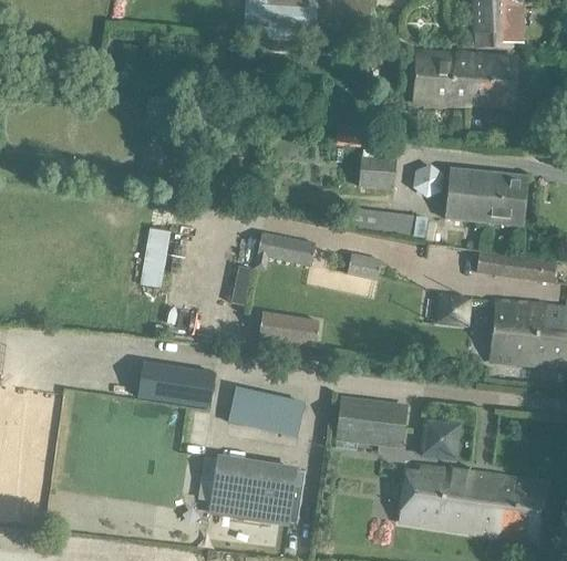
[(246,0),(245,34),(313,39),(315,0),(246,0)]
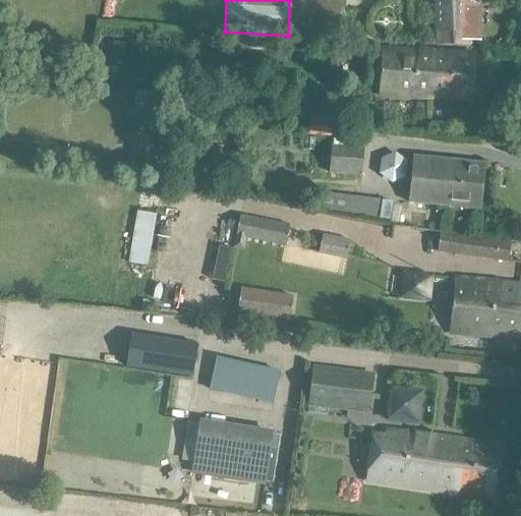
[(289,0),(288,36),(305,36),(307,0),(289,0)]
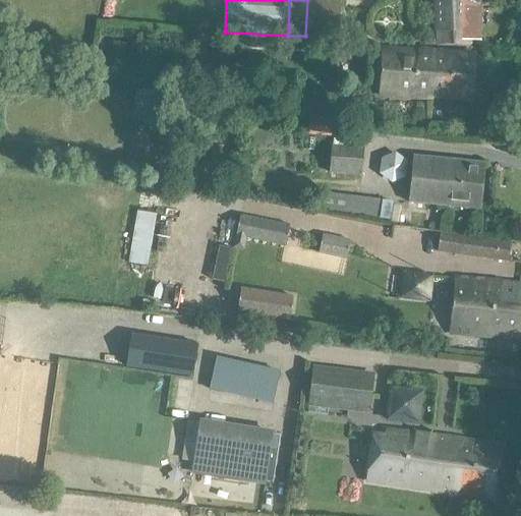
[(307,0),(305,36),(337,38),(339,0),(307,0)]
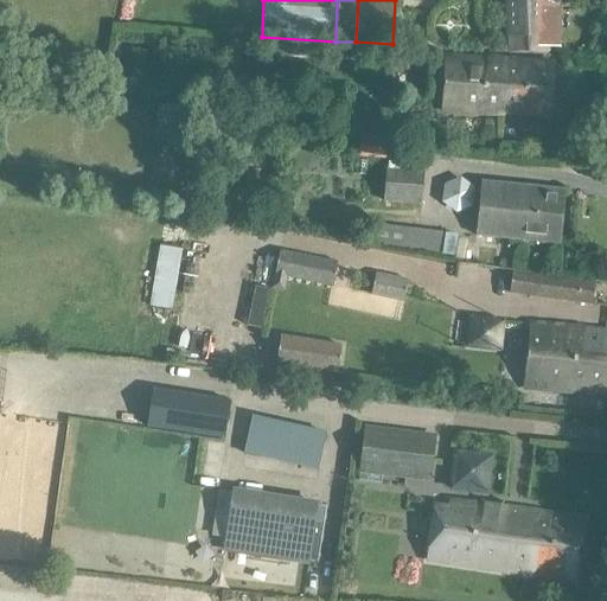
[(510,0),(511,44),(560,43),(558,0),(510,0)]
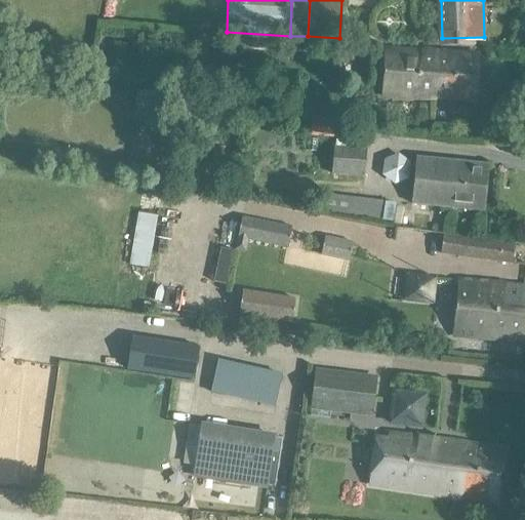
[(382,91),(434,94),(437,47),(386,45),(382,91)]
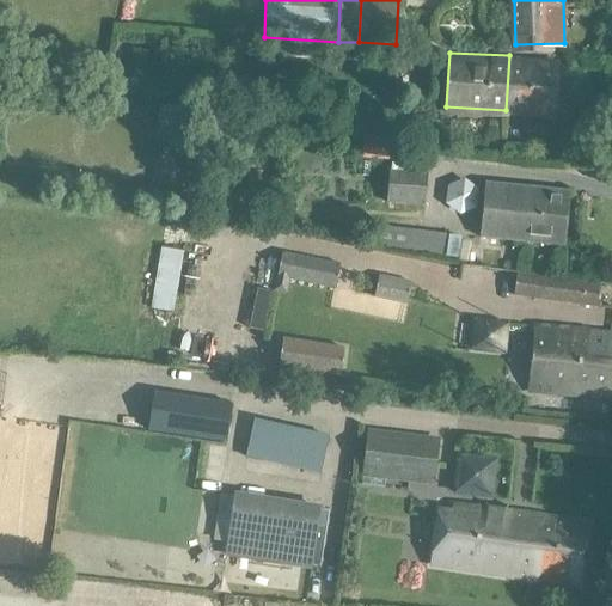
[(558,59),(509,55),(506,110),(555,114),(558,59)]
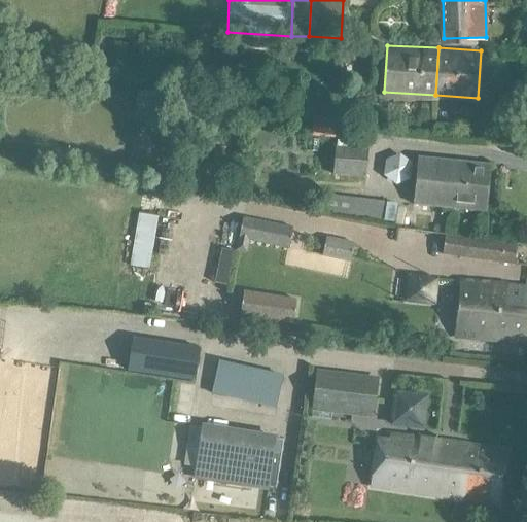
[(313,112),(312,132),(336,134),(338,114),(313,112)]
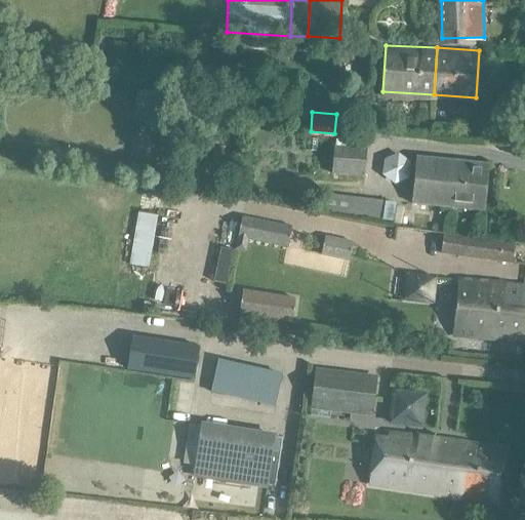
[(367,144),(334,142),(332,169),(365,171),(367,144)]
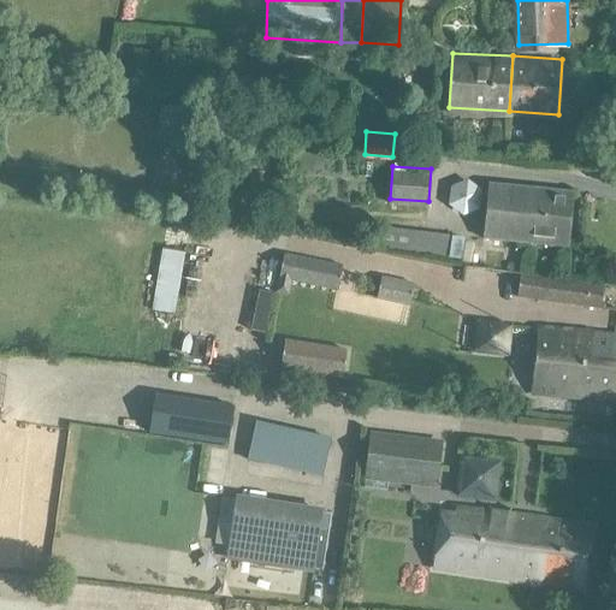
[(569,243),(574,188),(491,179),(485,234),(569,243)]
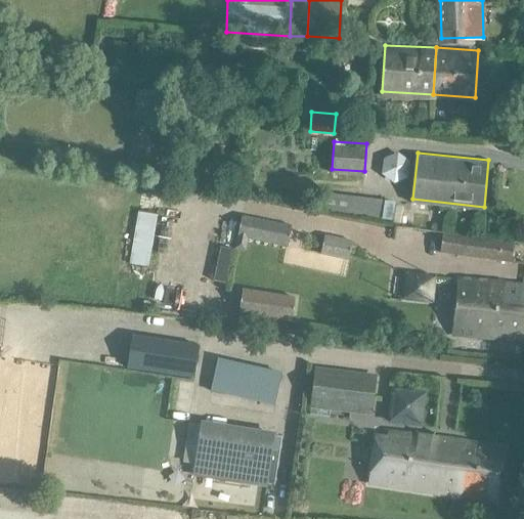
[(159,198),(140,195),(129,260),(148,263),(159,198)]
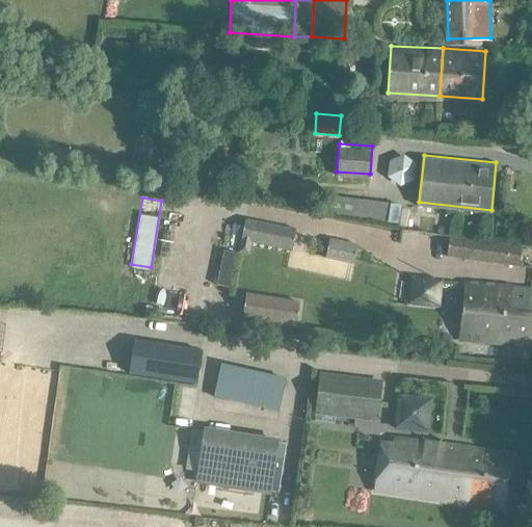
[(408,206),(401,205),(398,221),(406,222),(408,206)]
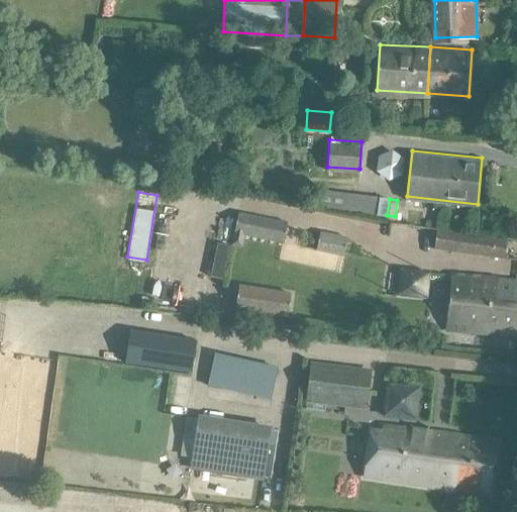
[(242,229),(286,236),(289,218),(231,208),(227,233),(241,235),(242,229)]
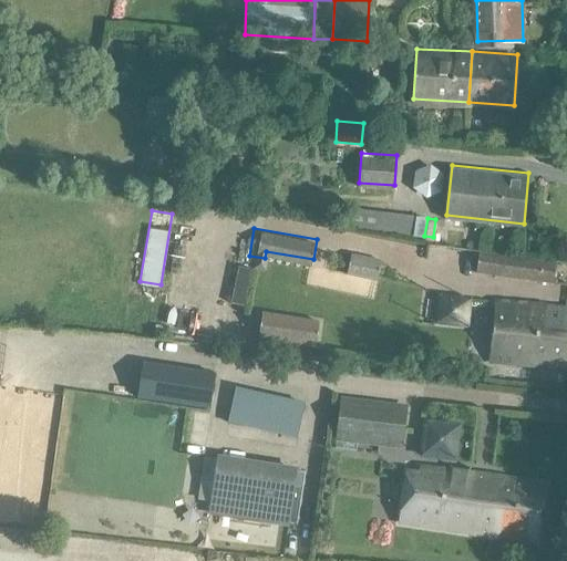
[(492,272),(495,251),(478,249),(472,248),(470,268),(492,272)]
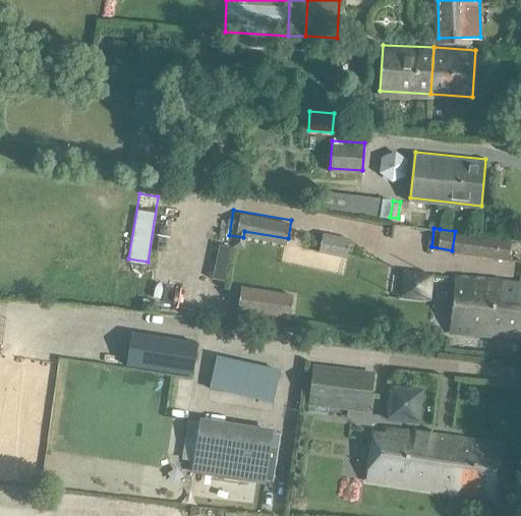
[(464,251),(466,232),(455,231),(453,250),(464,251)]
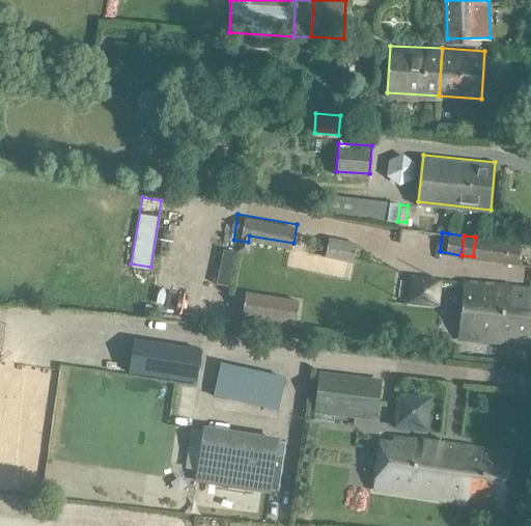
[(325,238),(323,254),(354,258),(356,242),(325,238)]
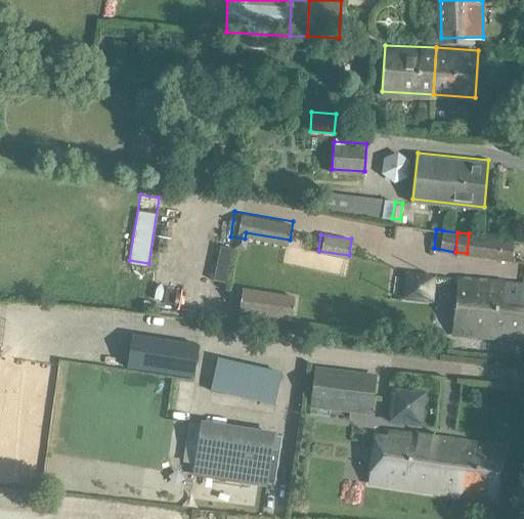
[(498,257),(500,239),(487,236),(485,256),(498,257)]
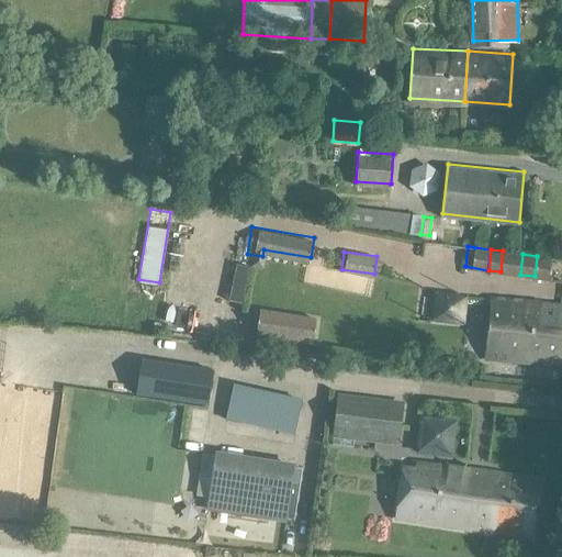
[(538,256),(536,276),(549,277),(552,258),(538,256)]
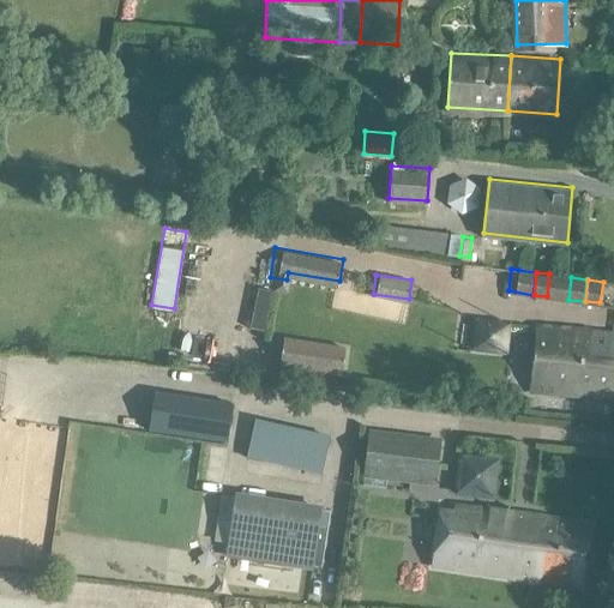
[(250,324),(264,327),(272,287),(258,284),(250,324)]
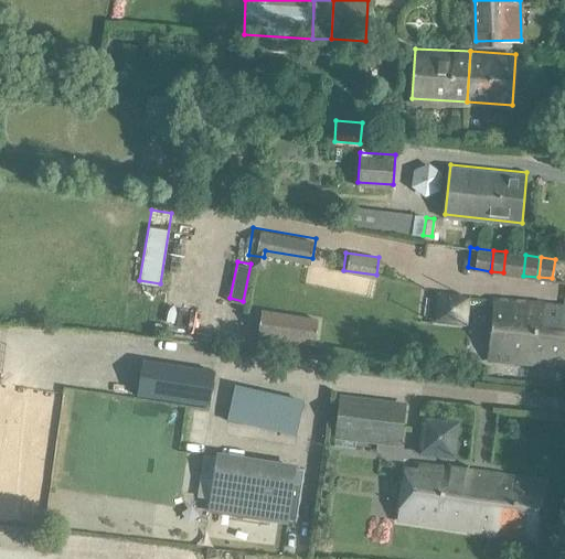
[(564,301),(496,294),(489,354),(513,357),(564,362),(564,301)]
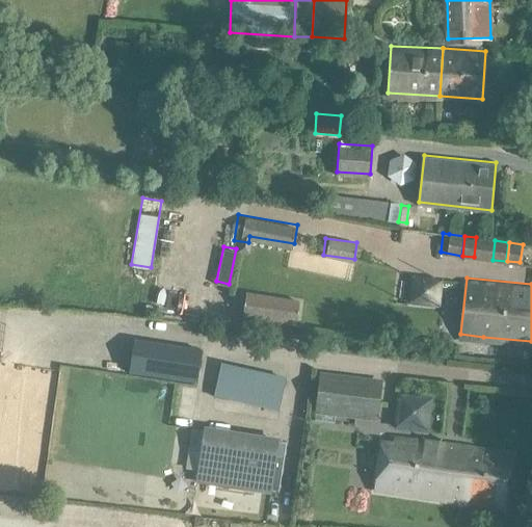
[(296,322),(299,298),(245,290),(242,314),(296,322)]
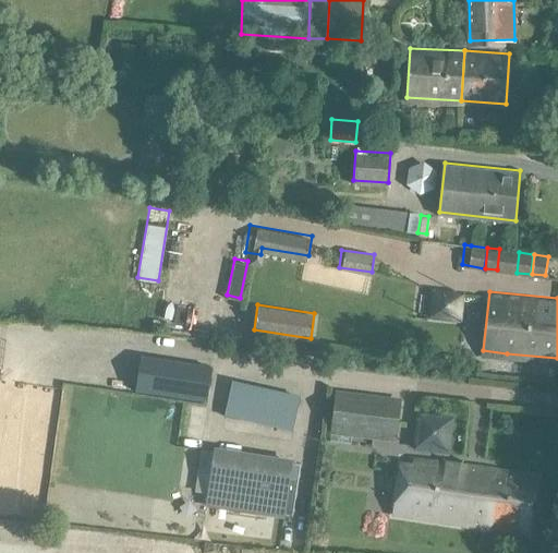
[(135,387),(207,398),(211,362),(141,352),(135,387)]
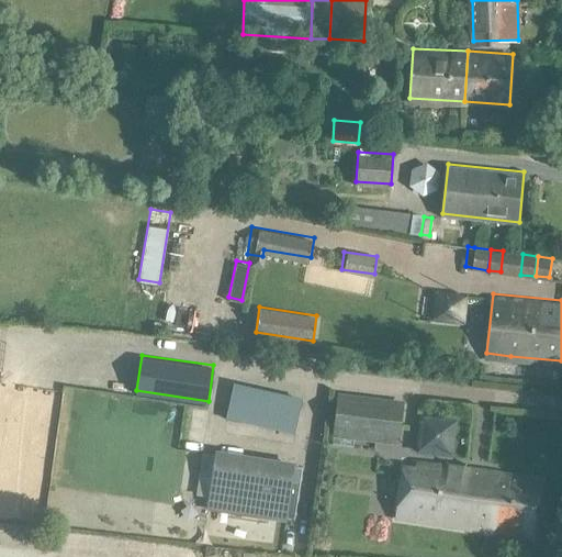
[(234,381),(226,414),(294,429),(302,396),(234,381)]
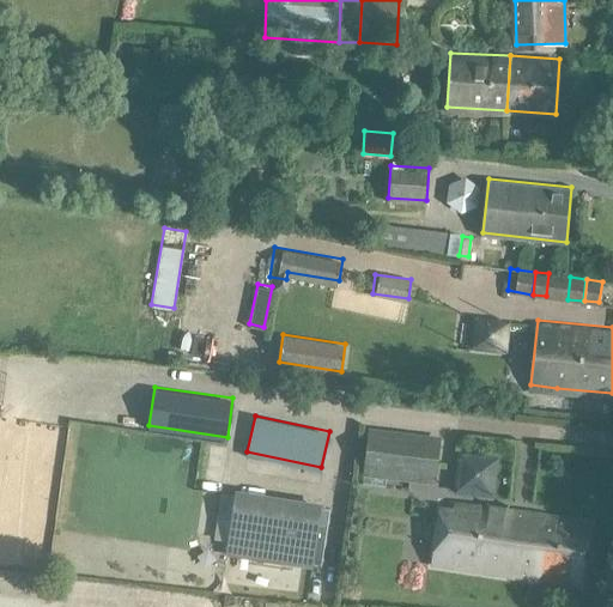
[(368,424),(362,473),(435,481),(441,433),(368,424)]
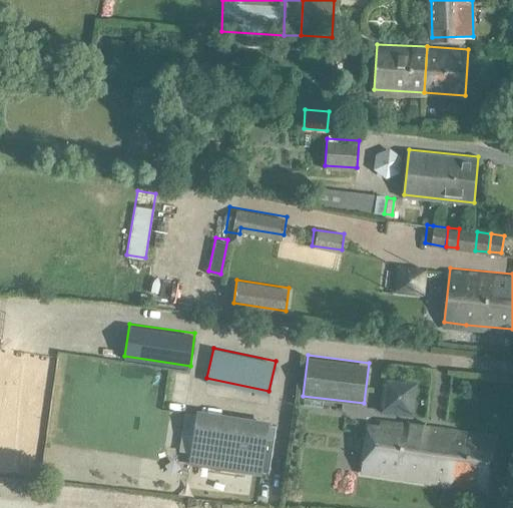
[(262,469),(269,422),(197,411),(190,459),(262,469)]
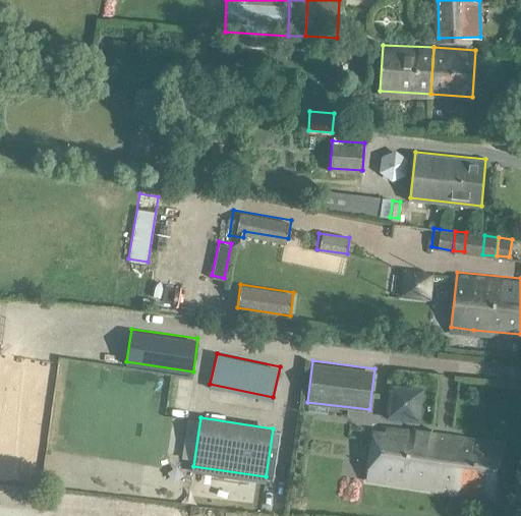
[(387,425),(387,431),(373,430),(367,475),(494,495),(501,442),(387,425)]
